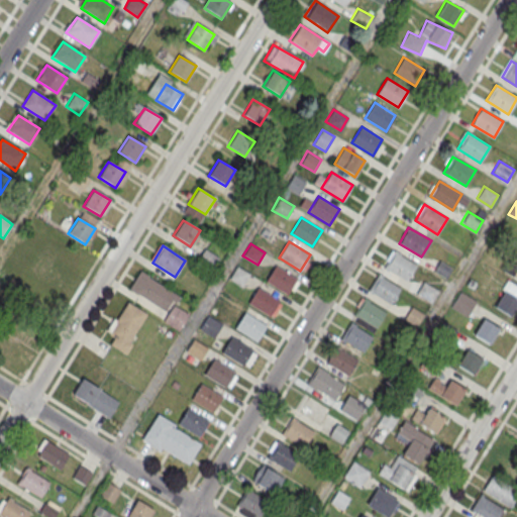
[(417,265),(407,281),(385,267),(394,250),(417,265)]
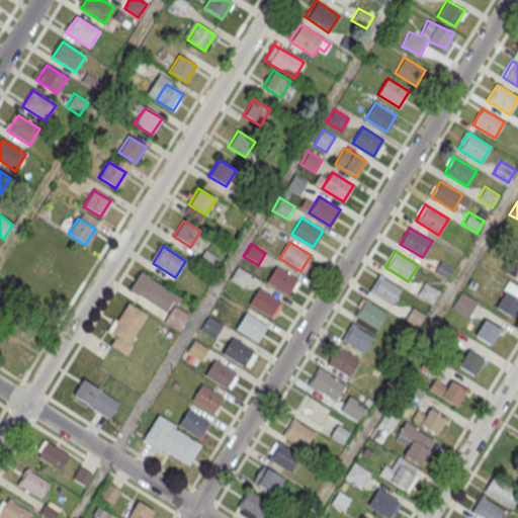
[(276,265),(297,278),(287,294),(266,281),(276,265)]
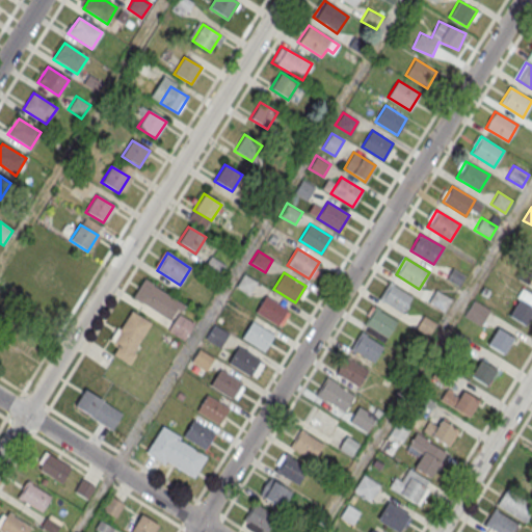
[(236,286),(243,273),(258,282),(250,295),(236,286)]
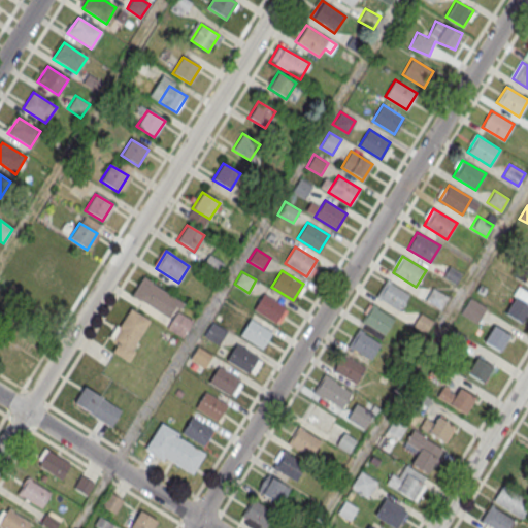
[(183,304),(142,277),(132,295),(167,318),(174,307),(178,310),(183,304)]
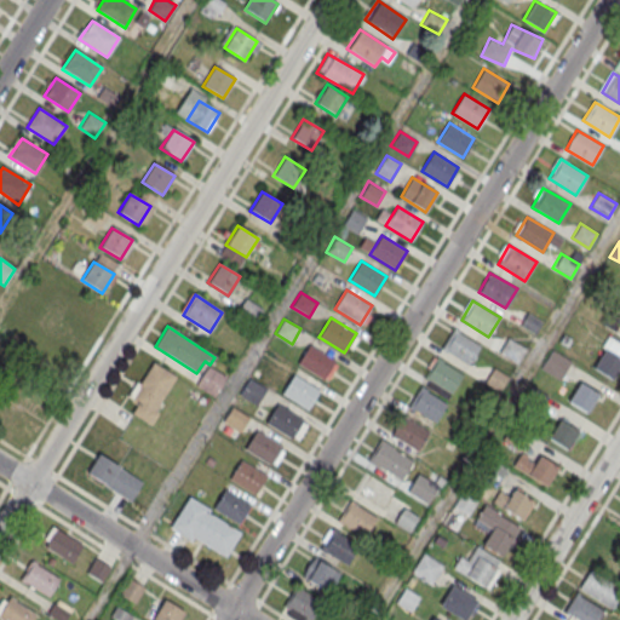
[(481,345),(469,365),(442,348),(453,328),(481,345)]
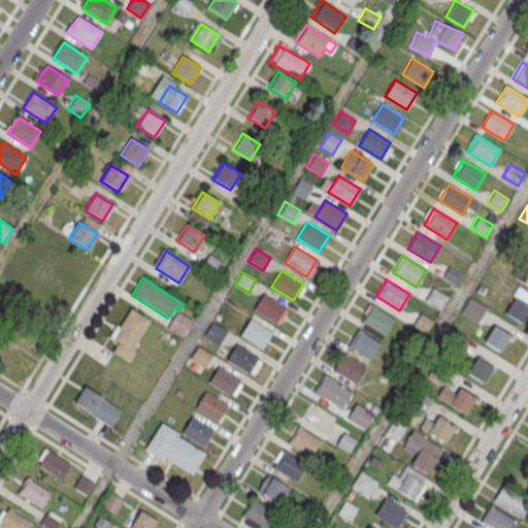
[(425,300),(432,287),(448,296),(440,308),(425,300)]
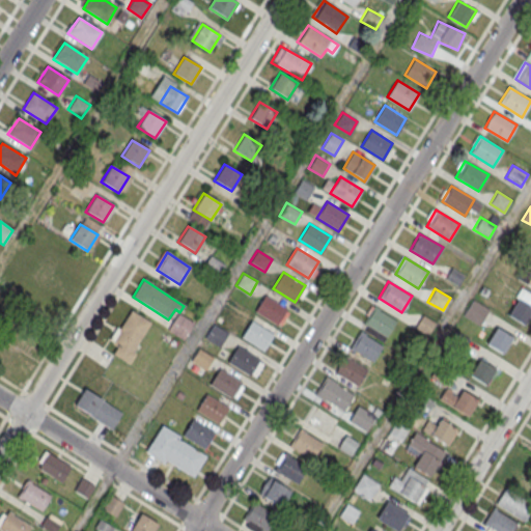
[(266,295),(287,308),(277,325),(255,311),(266,295)]
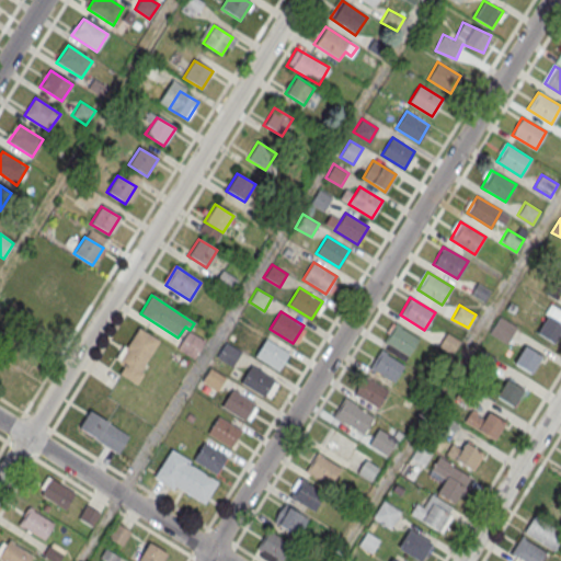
[(560,331),(560,323),(547,315),(536,332),(554,343),(560,331)]
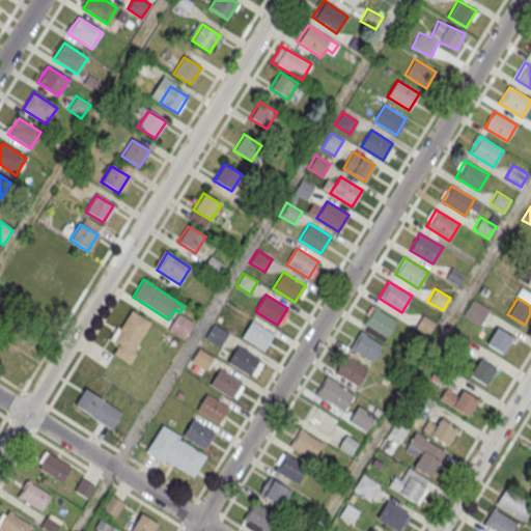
[(466,312),(473,300),(488,309),(480,322),(466,312)]
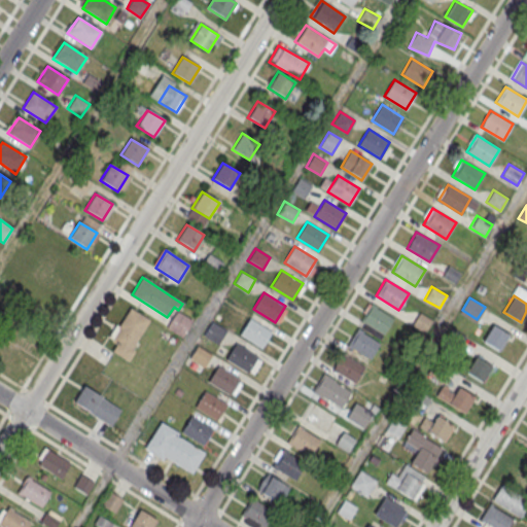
[(393,319),(383,335),(360,321),(370,305),(393,319)]
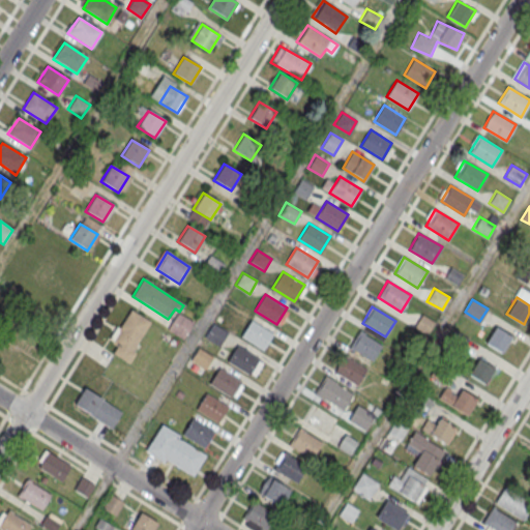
[(150,322),(133,351),(136,353),(128,363),(113,353),(117,347),(111,343),(119,331),(118,330),(130,310),(150,322)]
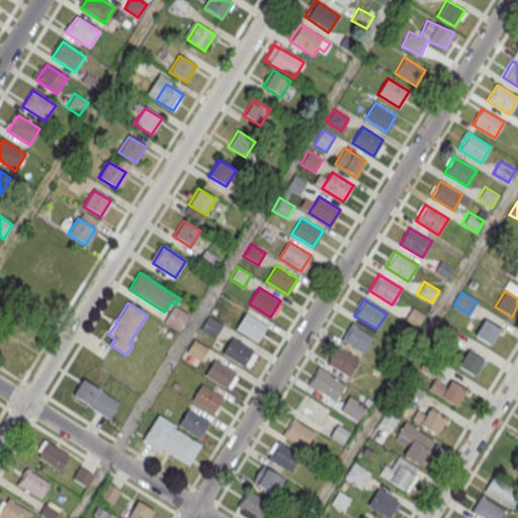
[(163,322),(173,307),(189,316),(179,332),(163,322)]
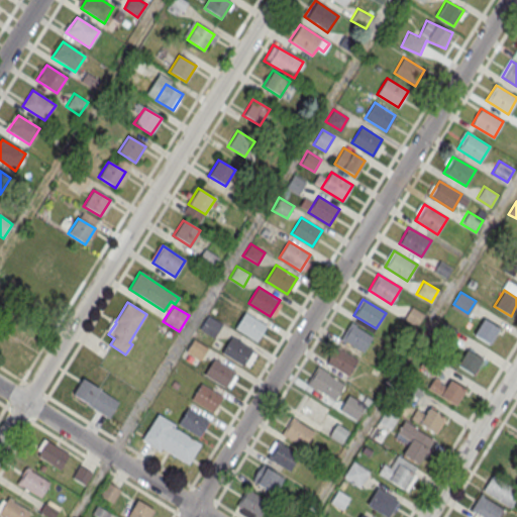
[(424,314),(411,307),(404,319),(416,327),(424,314)]
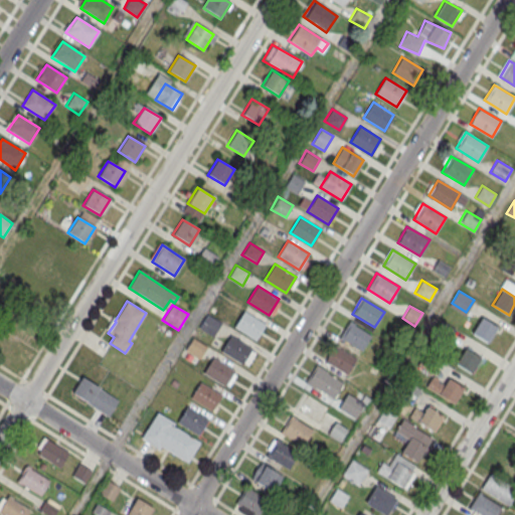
[(244,311),(266,323),(255,339),(234,326),(244,311)]
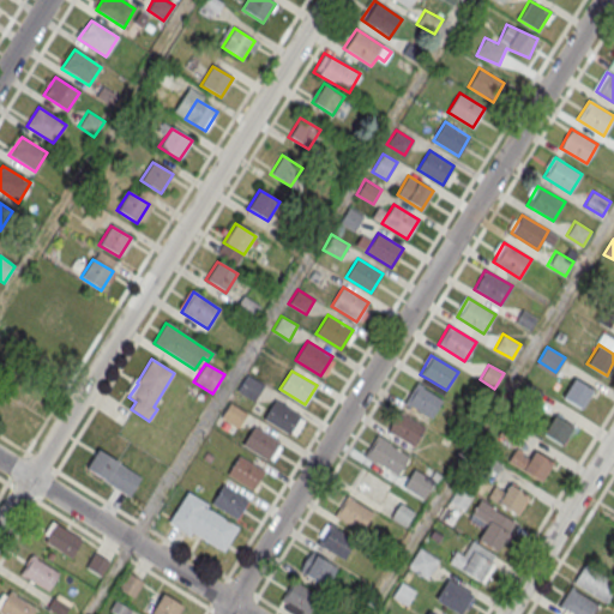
[(238,389),(246,374),(264,385),(256,399),(238,389)]
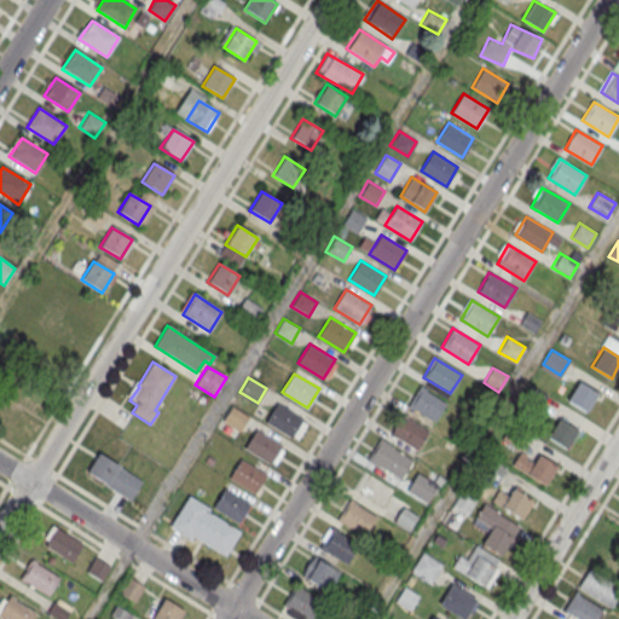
[(599,393),(579,381),(567,400),(586,412),(599,393)]
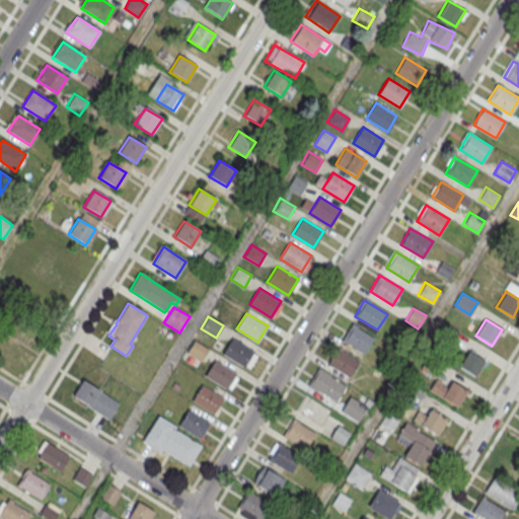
[(374,339),(364,355),(342,341),(351,325),(374,339)]
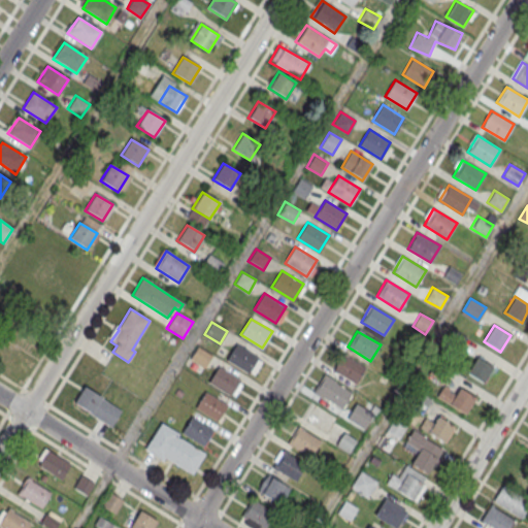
[(236,343),(258,357),(248,373),(227,360),(236,343)]
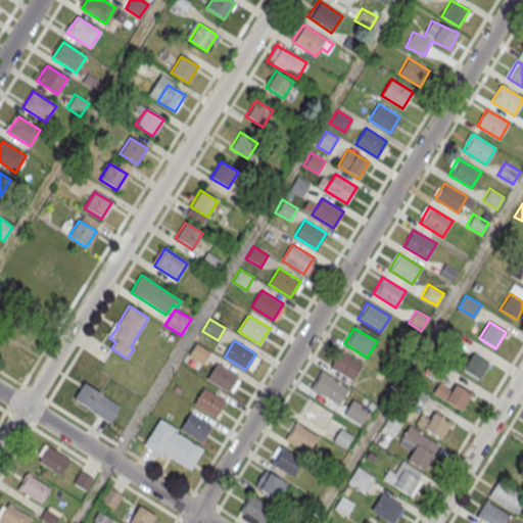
[(188,355),(195,342),(210,351),(203,364),(188,355)]
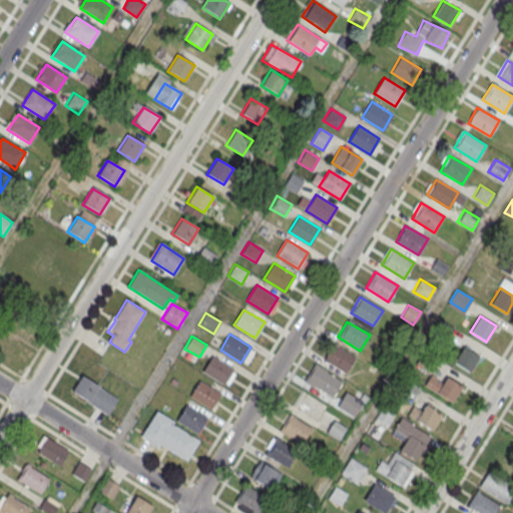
[(355,358),(345,374),(323,361),(333,345),(355,358)]
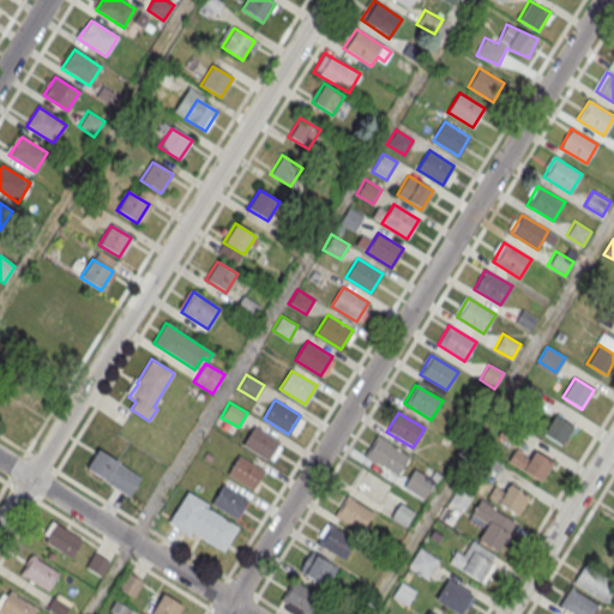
[(573,426),(554,414),(542,434),(561,445),(573,426)]
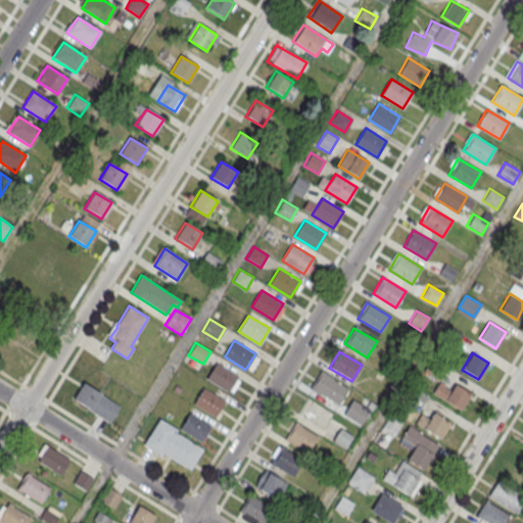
[(217,363),(238,375),(228,391),(206,378),(217,363)]
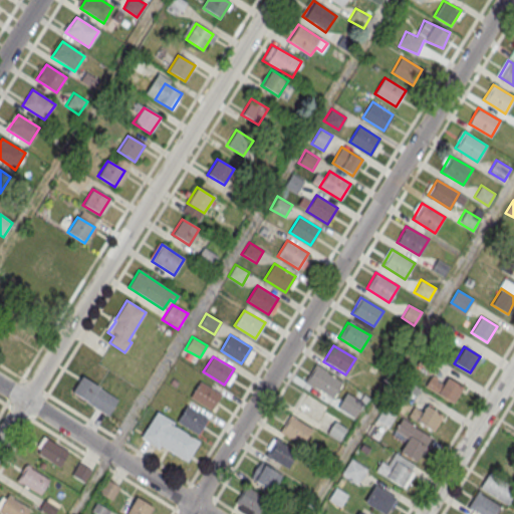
[(341,383),(332,400),(310,386),(319,369),(341,383)]
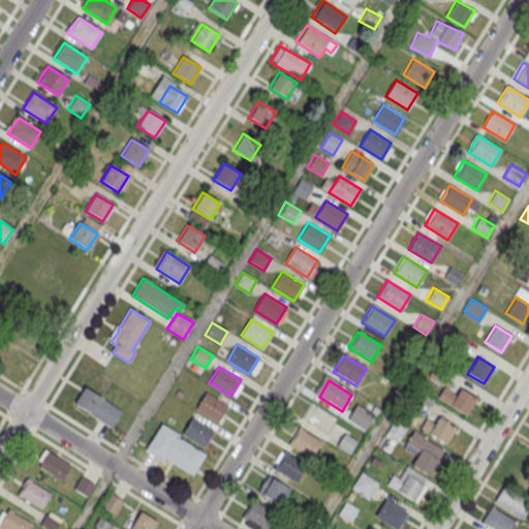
[(122,410),(84,386),(73,403),(111,427),(122,410)]
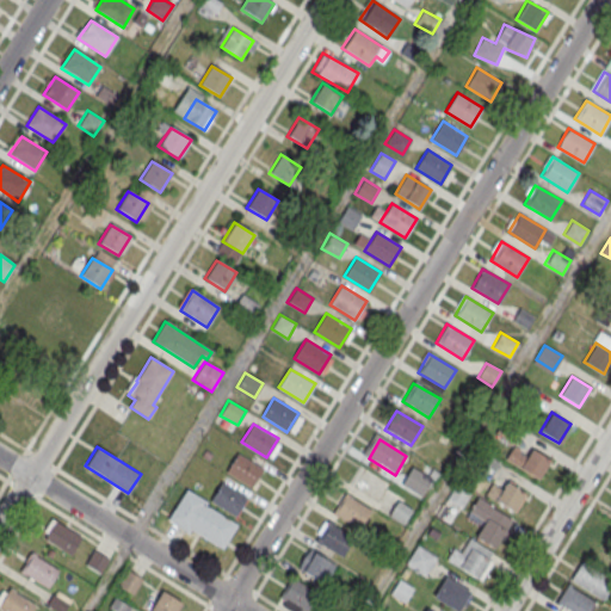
[(549,461),(530,449),(518,469),(538,480),(549,461)]
